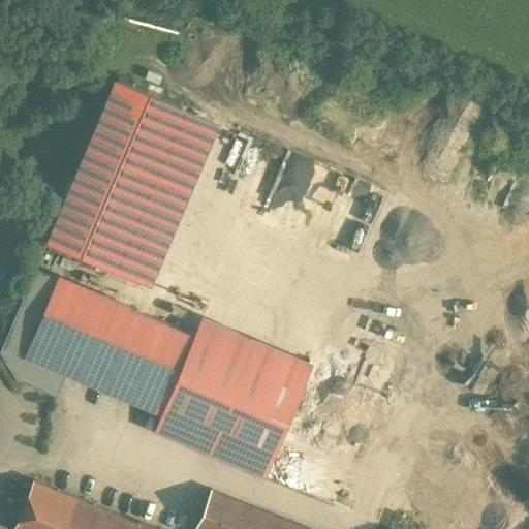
[(217,118),(116,74),(48,237),(149,279),(217,118)]
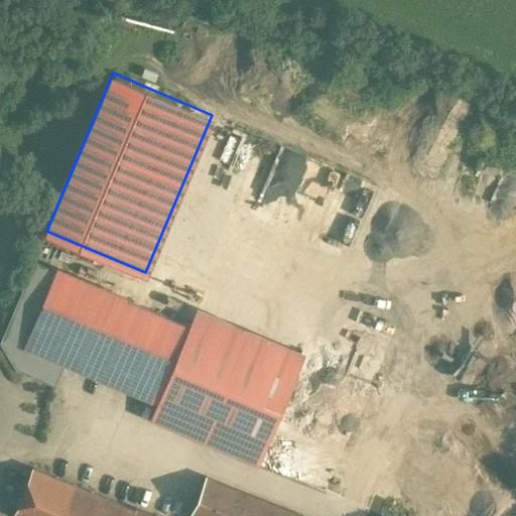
[(187,325),(56,270),(25,344),(156,400),(157,400),(188,326),(187,325)]
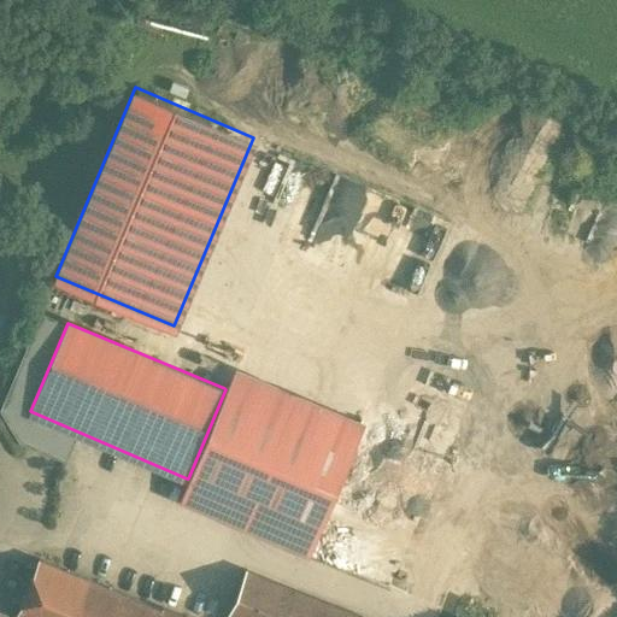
[(359,419),(234,366),(224,388),(225,389),(188,479),(187,479),(177,500),(303,553),(359,419)]
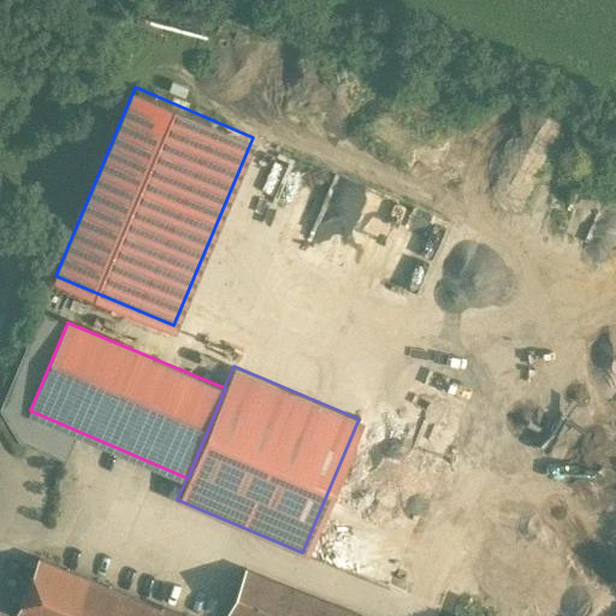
[(159,606),(37,557),(15,615),(17,615),(185,615),(160,605),(159,606)]
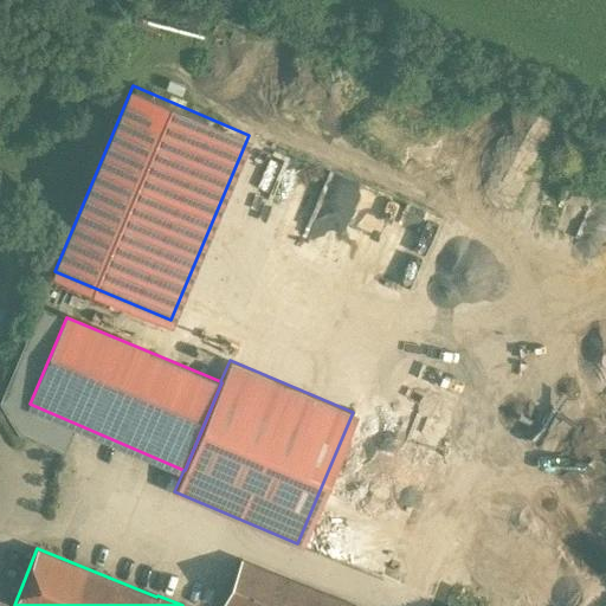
[(356,605),(240,559),(221,605),(224,605),(356,605)]
